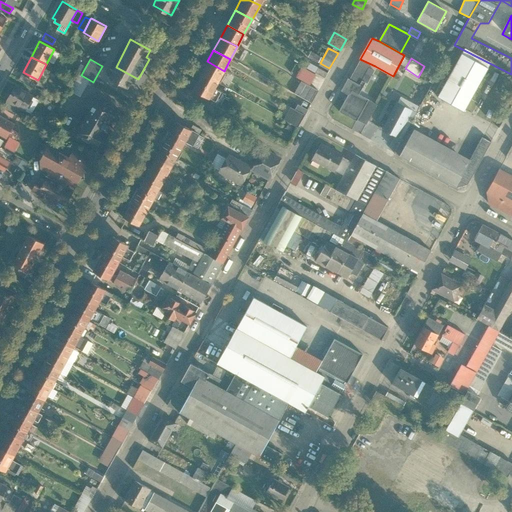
[(362,80),(366,82),(375,66),(360,59),(349,80),(359,84),(362,80)]
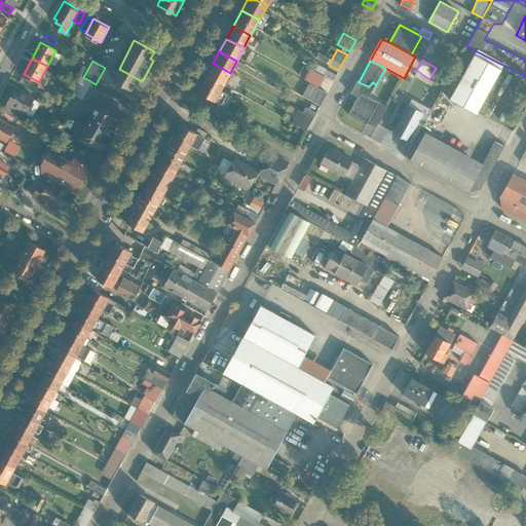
[(213,63),(205,76),(222,85),(230,73),(213,63)]
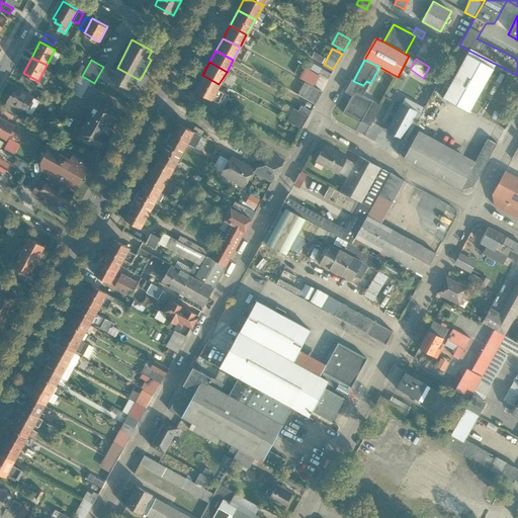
[(301,77),(316,85),(322,74),(308,67),(301,77)]
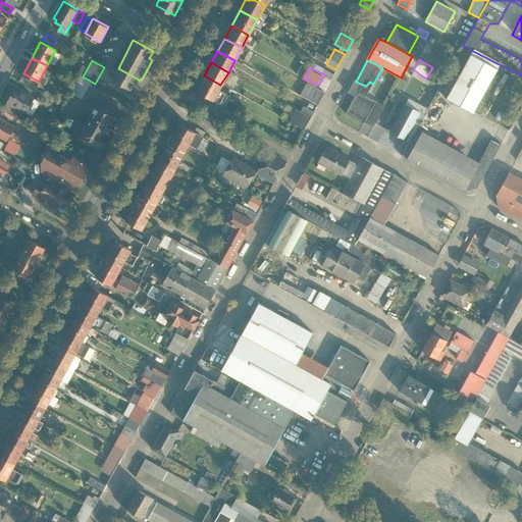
[(141,81),(118,68),(111,80),(129,90),(135,82),(139,85),(141,81)]
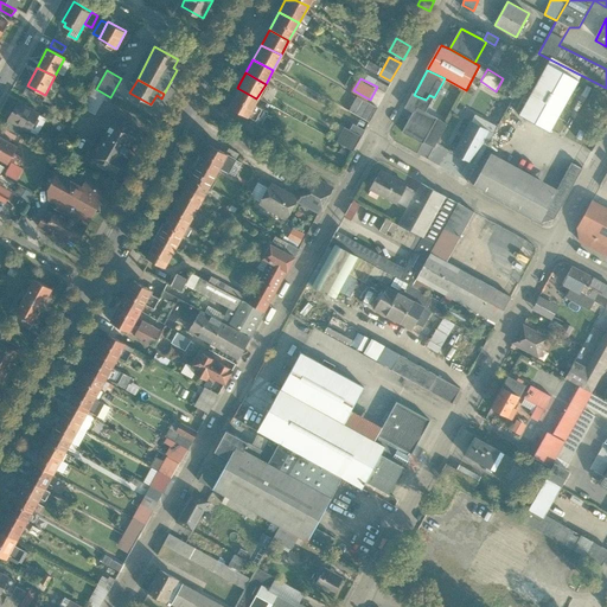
[(388,87),(377,81),(375,85),(385,91),(388,87)]
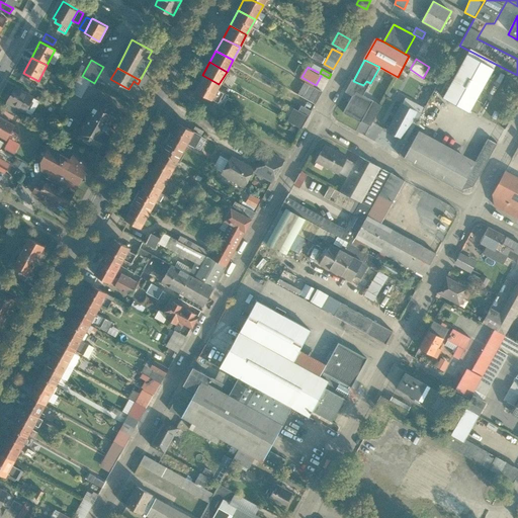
[(32,80),(22,75),(20,80),(30,85),(32,80)]
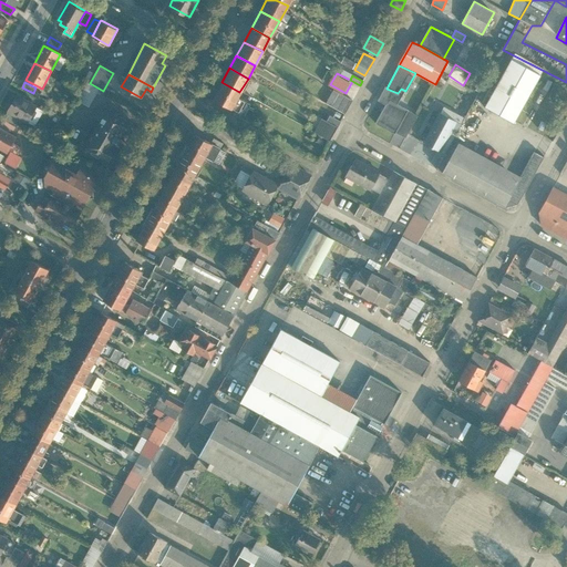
[(90,106),(100,89),(88,82),(78,101),(90,106)]
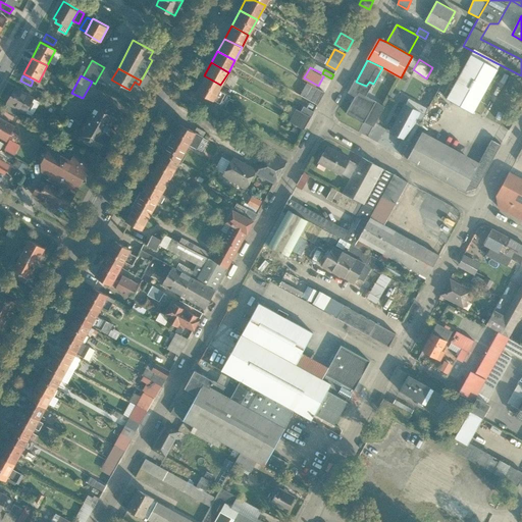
[(220,85),(204,75),(196,92),(224,106),(229,97),(218,90),(220,85)]
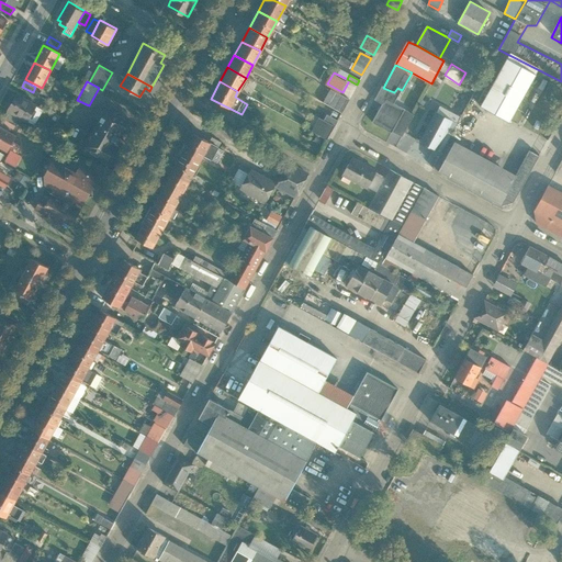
[(373,121),(393,131),(404,109),(394,103),(402,90),(397,88),(394,92),(383,88),(374,100),(383,103),(373,121)]
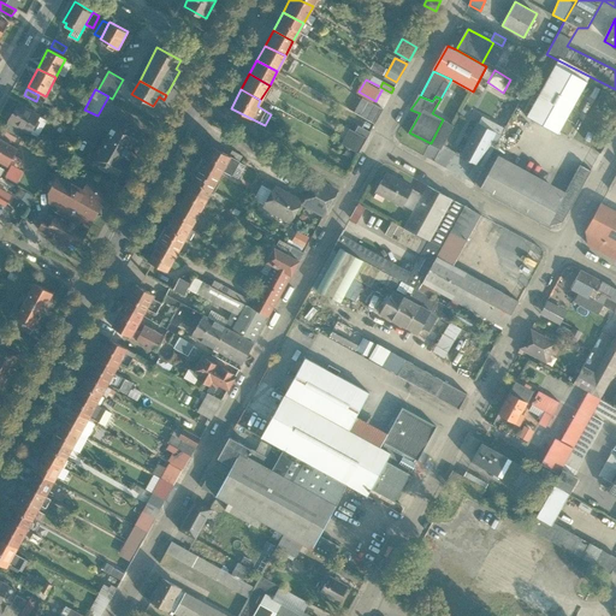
[(381,110),(362,99),(354,112),(373,123),(381,110)]
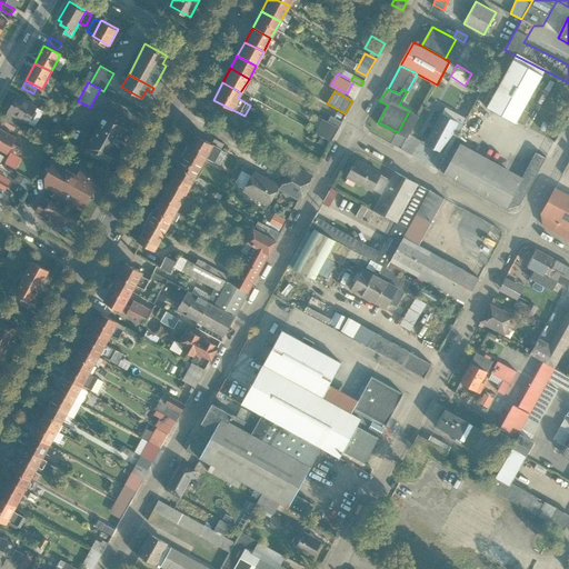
[(38,106),(17,95),(7,112),(19,119),(28,123),(38,106)]
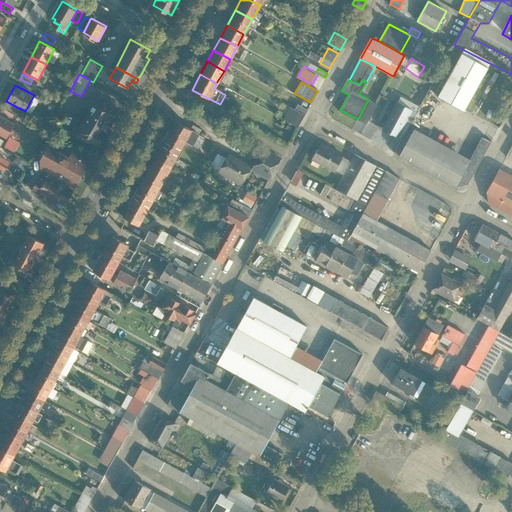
[(77,134),(100,146),(105,137),(103,135),(112,120),(114,121),(120,111),(96,98),(77,134)]
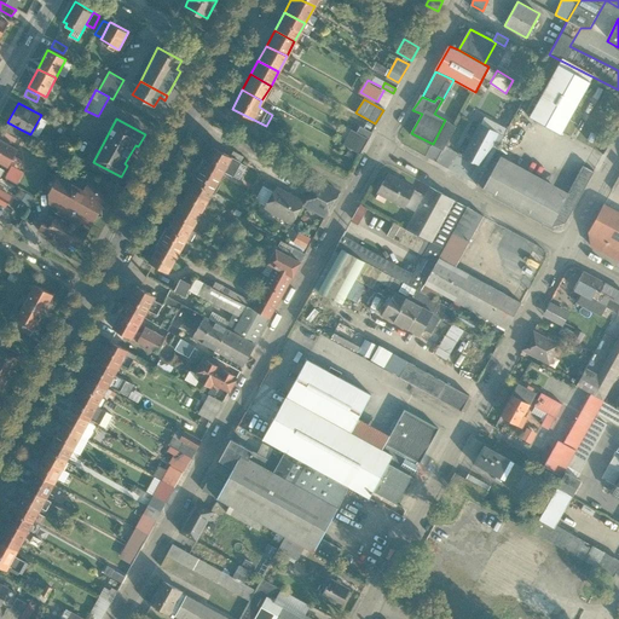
[(444,150),(457,126),(445,120),(433,144),(444,150)]
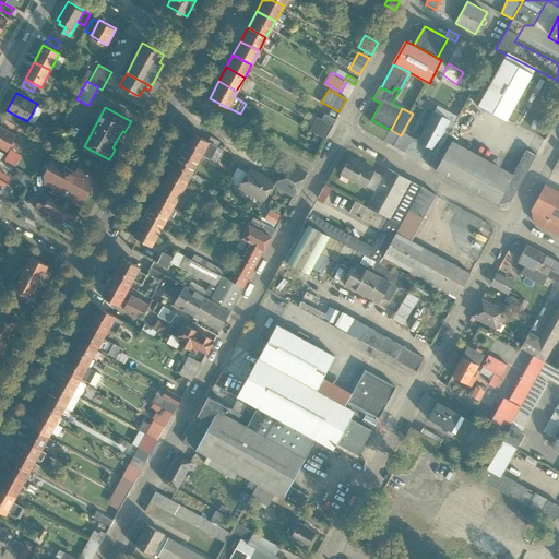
[(19,117),(7,110),(3,117),(14,123),(19,117)]
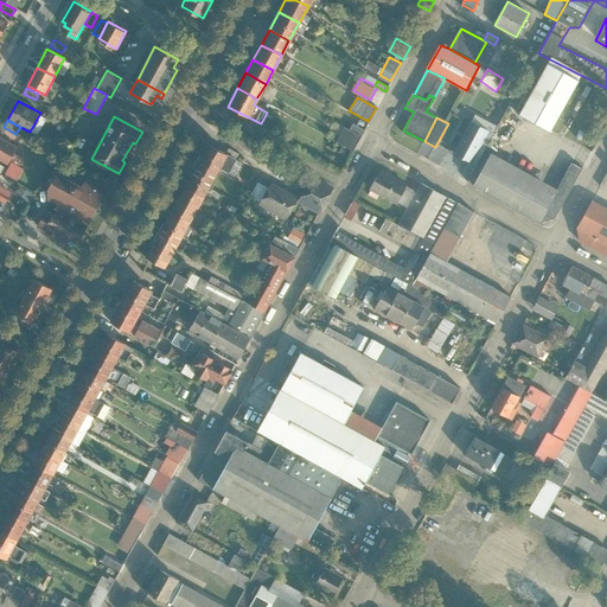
[(472,121),(453,154),(473,164),(487,139),(491,140),(494,133),(472,121)]
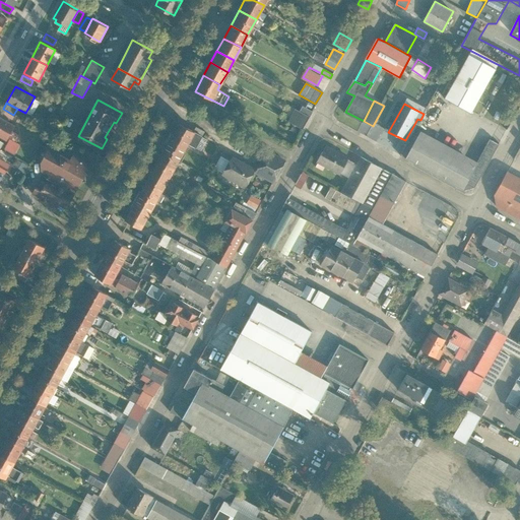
[(313,112),(303,107),(300,111),(310,117),(313,112)]
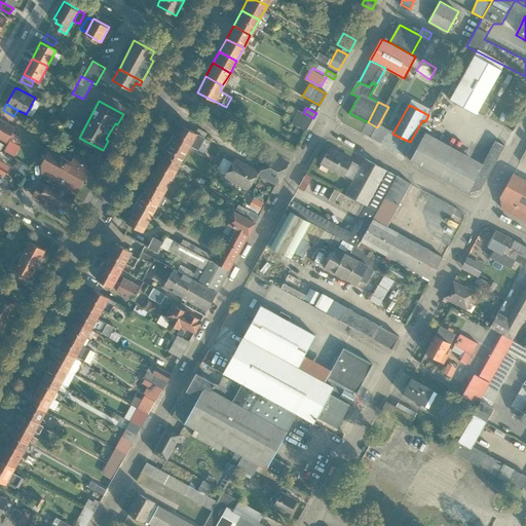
[(298,111),(291,122),(305,132),(312,119),(298,111)]
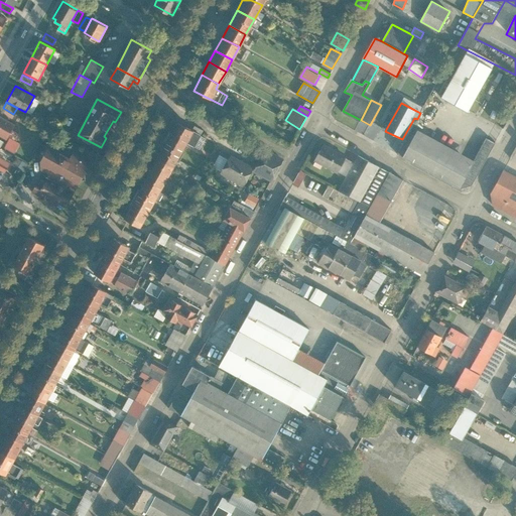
[(15,125),(0,116),(0,135),(6,139),(15,125)]
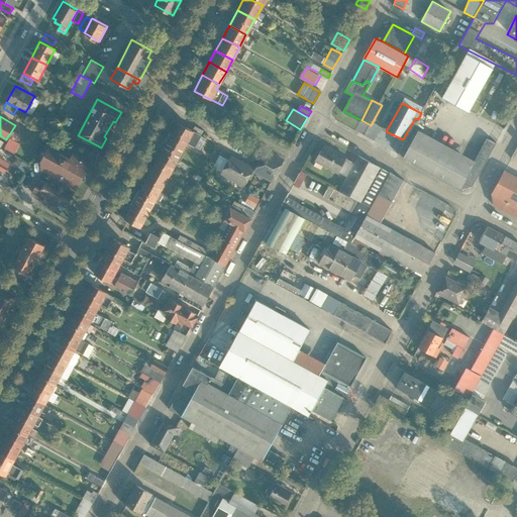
[(179,123),(170,139),(188,148),(190,144),(196,147),(203,135),(179,123)]
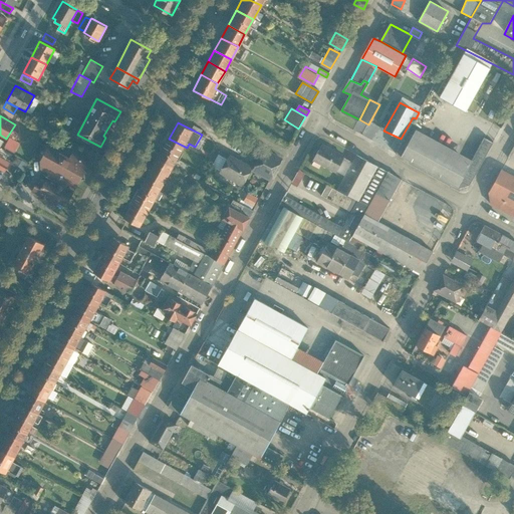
[(473,161),(417,130),(402,157),(460,189),(471,184),(493,143),(484,139),(473,161)]
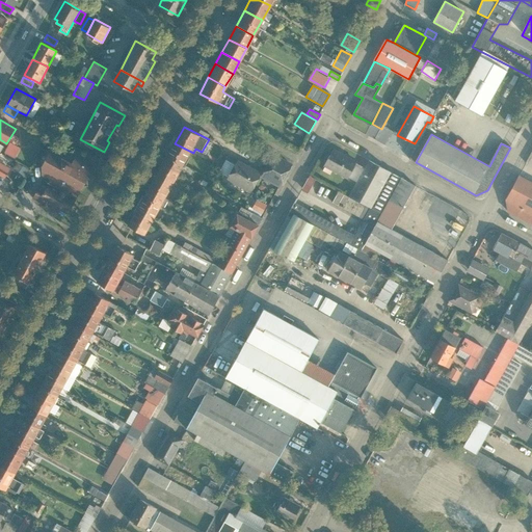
[(21,148),(10,142),(4,152),(15,158),(21,148)]
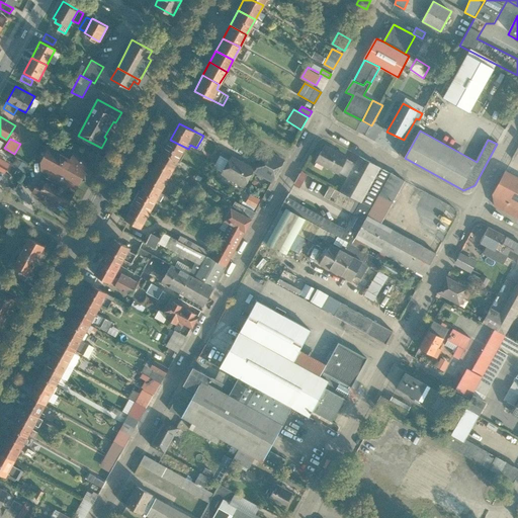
[(163,152),(181,162),(188,149),(170,140),(163,152)]
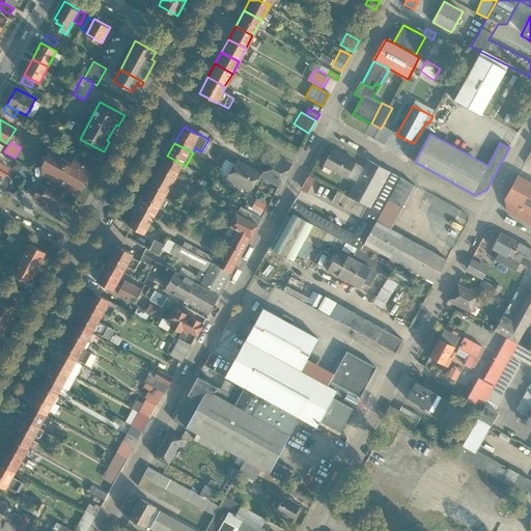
[(356,162),(333,148),(323,165),(345,178),(356,162)]
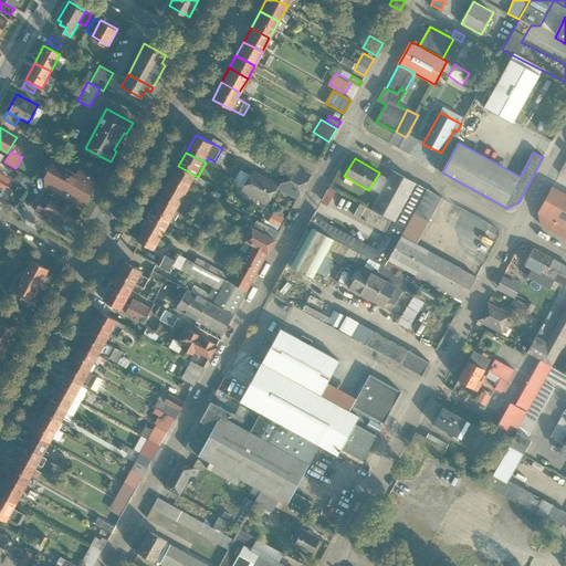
[(54,191),(76,203),(84,208),(101,179),(81,168),(79,174),(54,160),(51,167),(44,167),(45,187),(54,191)]
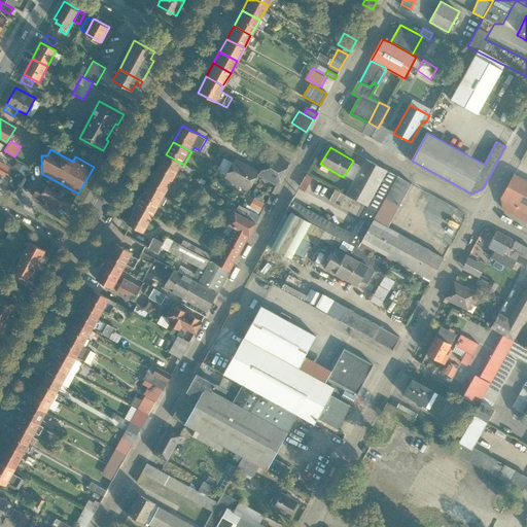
[(278,185),(291,163),(273,152),(261,172),(259,175),(278,185)]
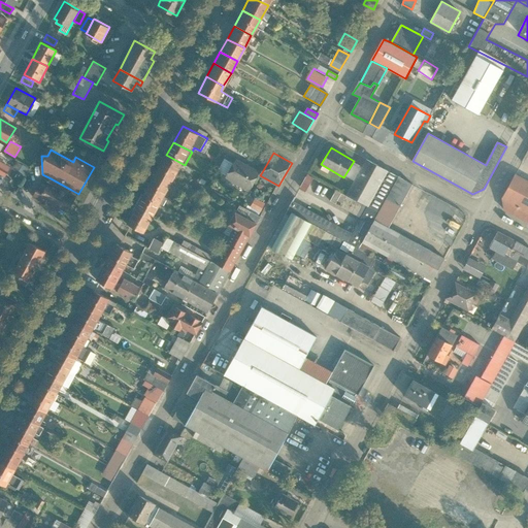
[(162,162),(180,171),(185,165),(166,155),(162,162)]
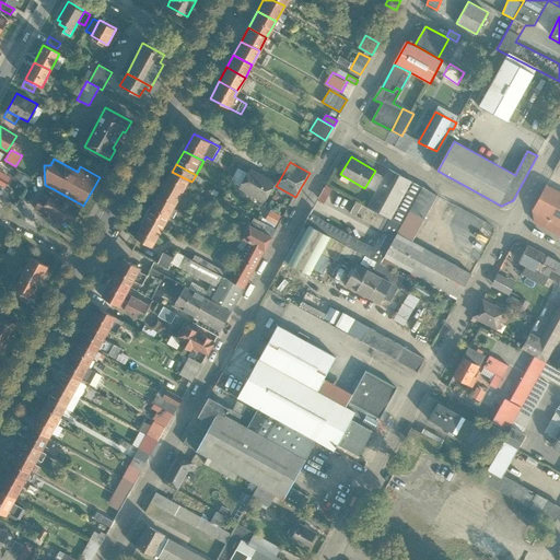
[(266,203),(276,186),(278,183),(252,168),(240,188),(266,203)]
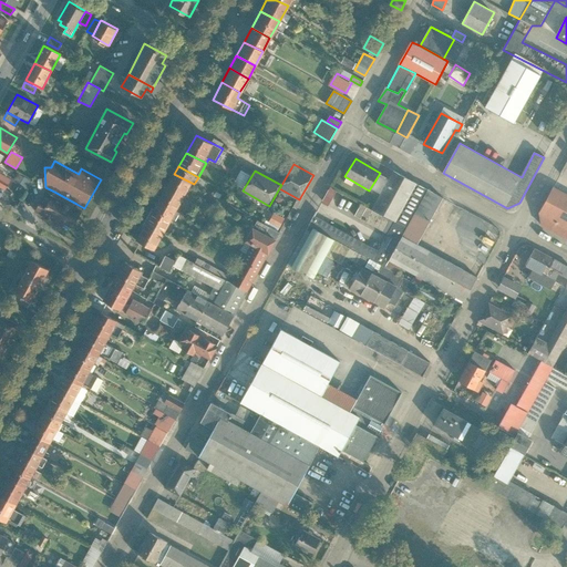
[(398,275),(401,269),(444,291),(457,266),(418,245),(443,198),(393,171),(371,210),(360,204),(353,216),(383,233),(378,243),(351,228),(348,235),(315,217),(309,227),(360,255),(378,264),(398,275)]
